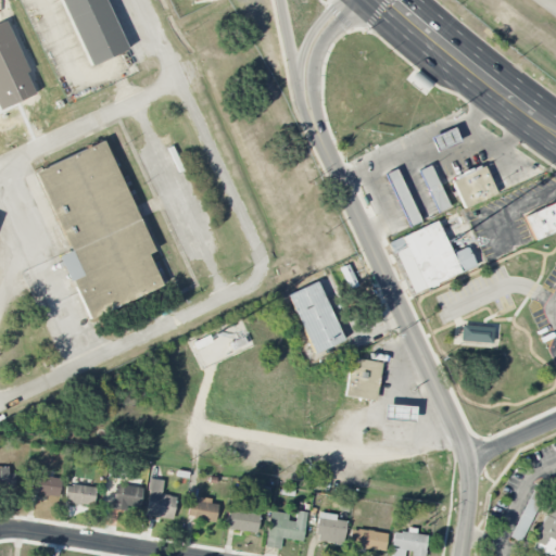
[(61,0),(104,0),(126,48),(91,64),(61,0)]
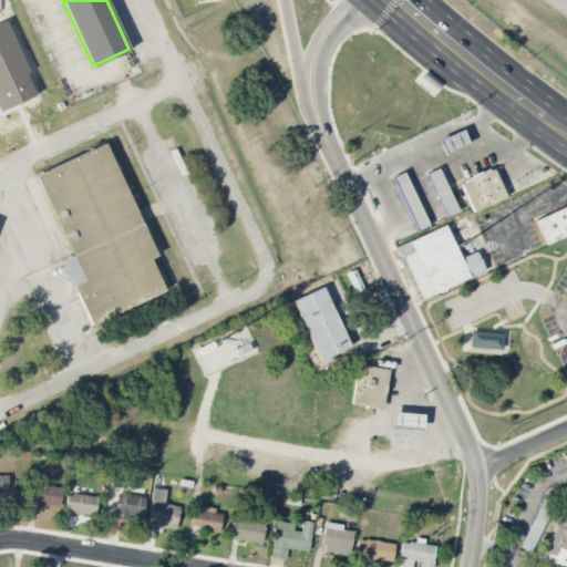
[(37,175),(73,257),(61,263),(90,325),(169,288),(105,144),(37,175)]
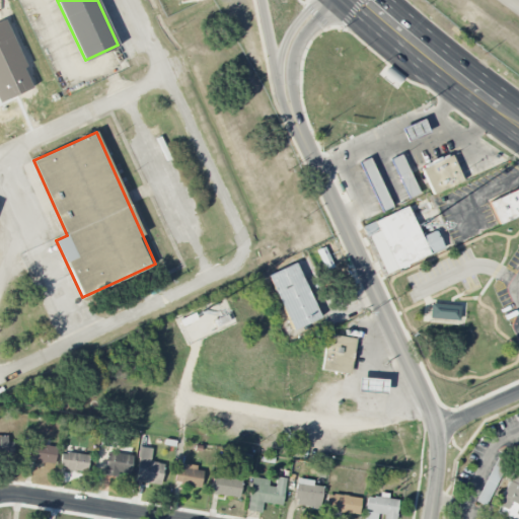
[(432,195),(463,182),(452,154),(421,166),(432,195)]
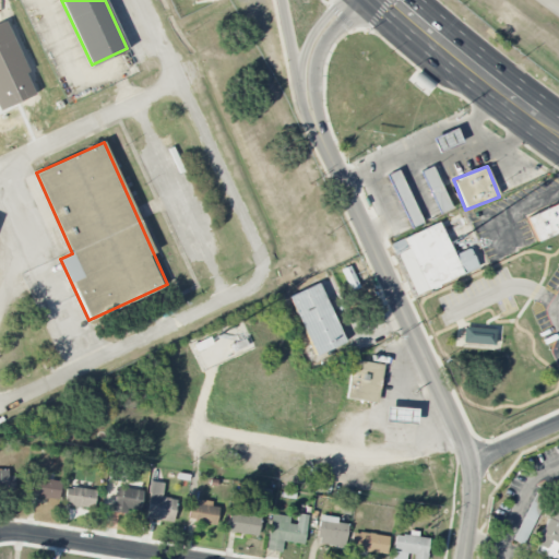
[(428,191),(440,187),(433,167),(421,170),(428,191)]
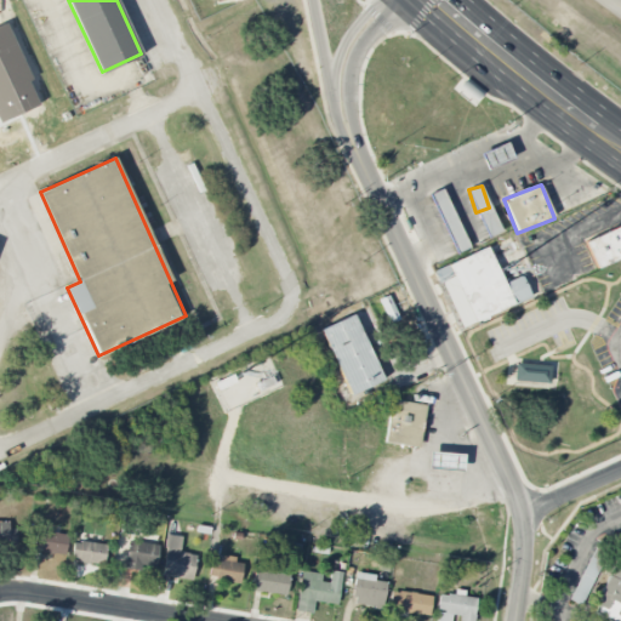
[(431,193),(456,254),(468,249),(444,188),(431,193)]
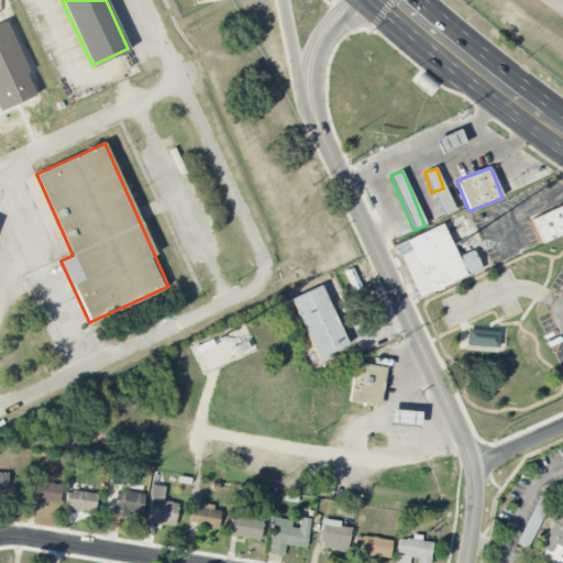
[(396,243),(416,297),(482,272),(473,250),(456,256),(444,224),(396,243)]
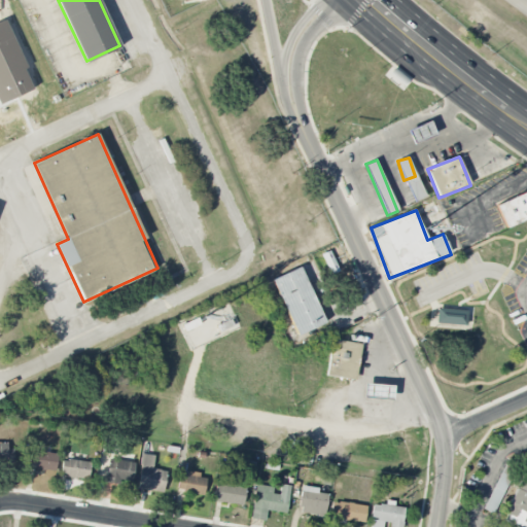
[(325,323),(301,267),(273,279),(296,336),(325,323)]
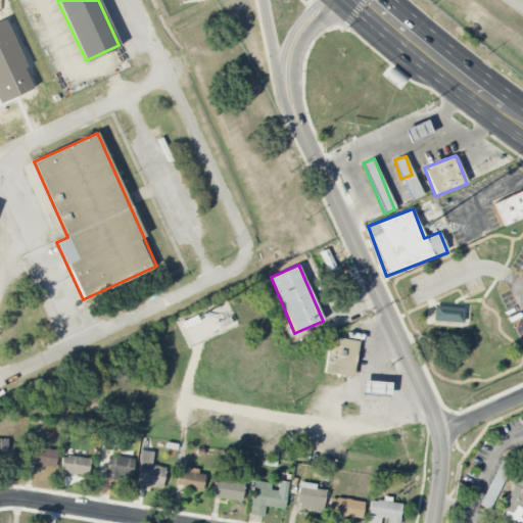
[(433,321),(463,322),(464,307),(433,306),(433,321)]
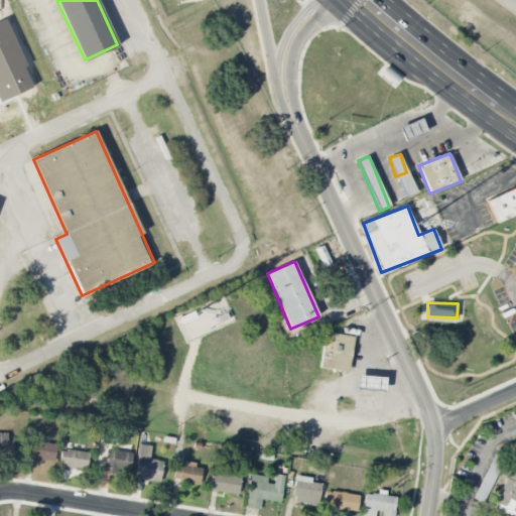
[(320,368),(349,371),(353,336),(324,333),(320,368)]
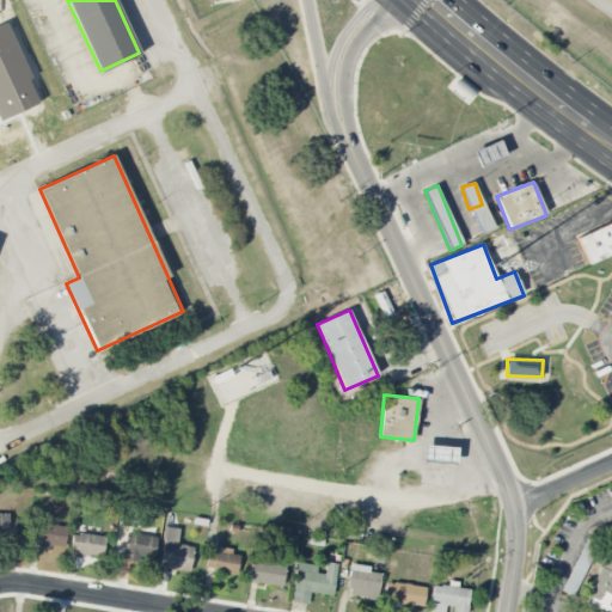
[(421,461),(454,463),(454,447),(422,446),(421,461)]
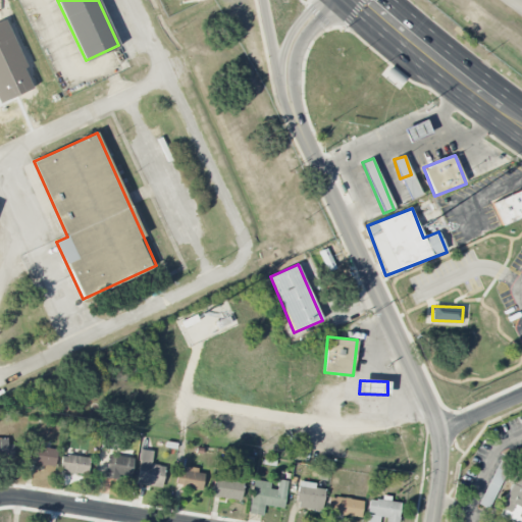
[(0,459),(11,459),(10,438),(0,438),(0,459)]
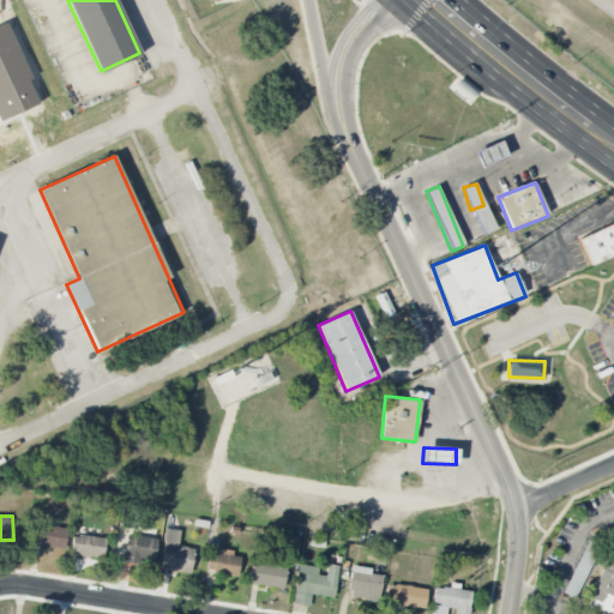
[(34,542),(64,549),(68,530),(37,523),(34,542)]
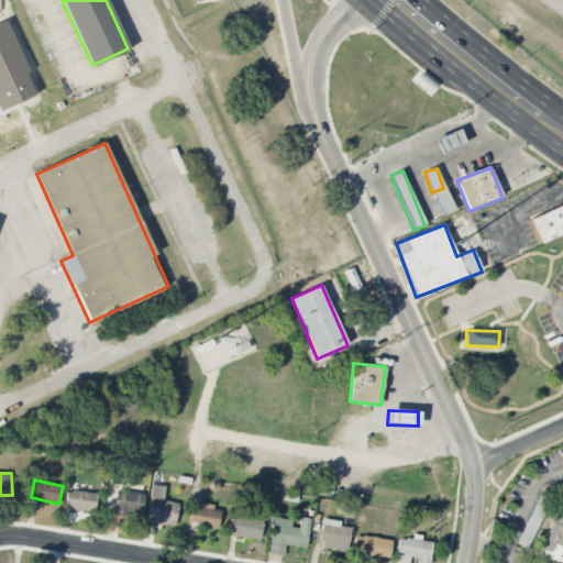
[(174,526),(177,503),(163,501),(164,486),(152,485),(146,521),(174,526)]
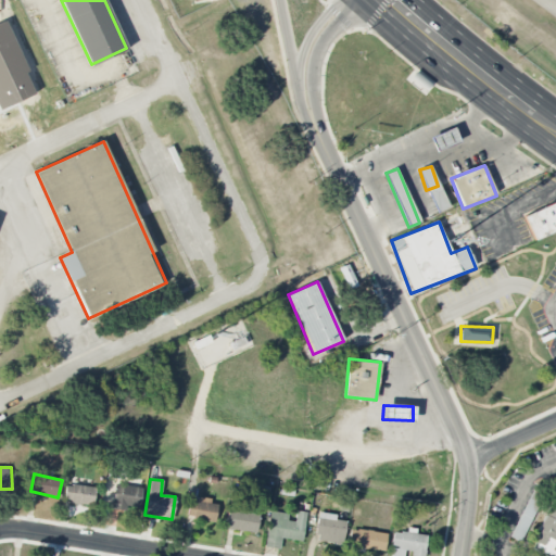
[(65,484),(64,502),(93,505),(95,487),(65,484)]
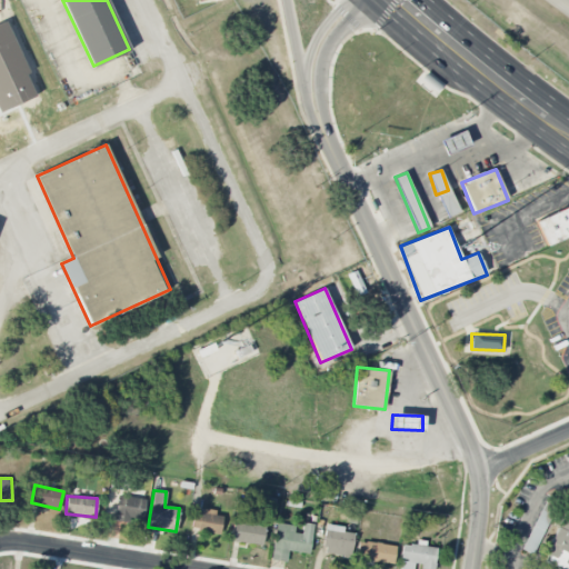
[(115,521),(129,522),(130,518),(143,519),(145,498),(116,497),(115,521)]
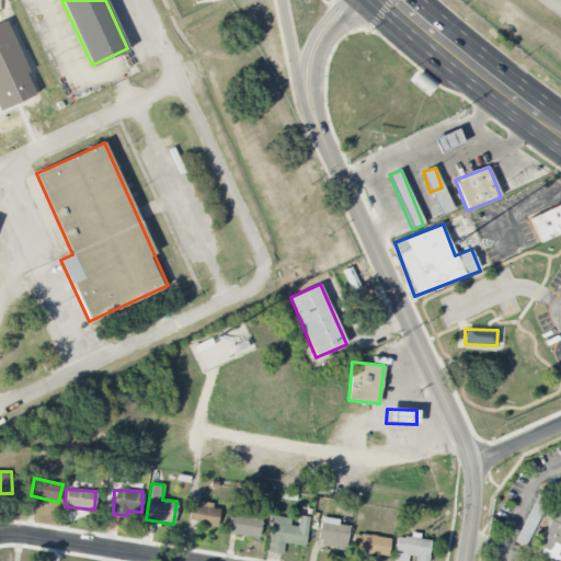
[(219,505),(191,503),(189,523),(217,525),(219,505)]
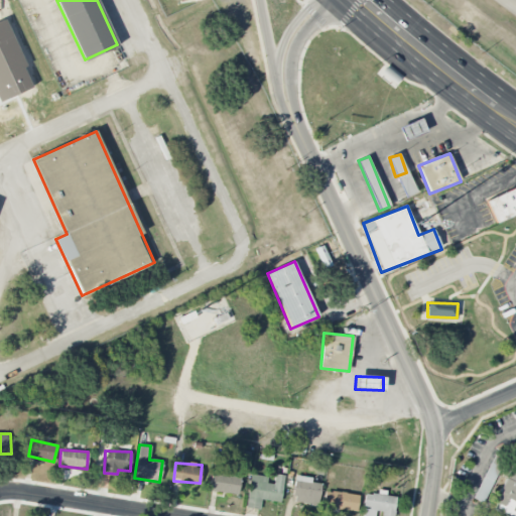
[(515,515),(515,465),(511,464),(493,510),(510,515),(515,515)]
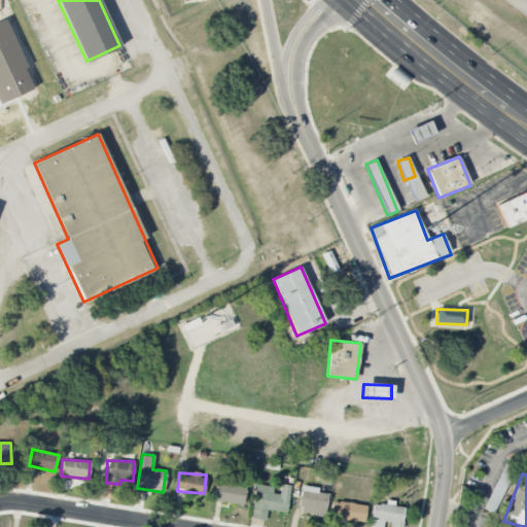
[(494,514),(506,486),(497,481),(484,508),(494,514)]
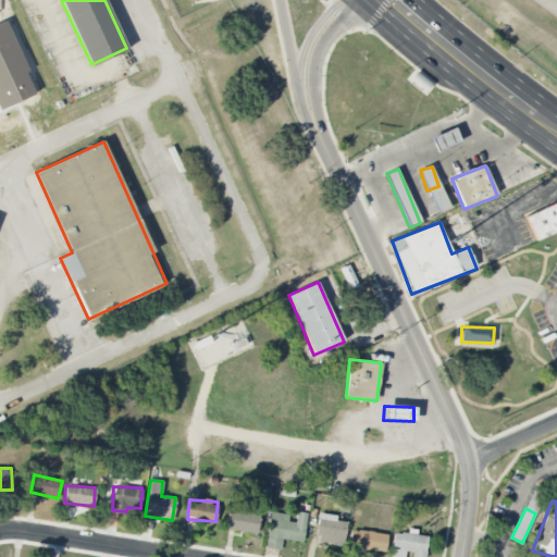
[(259,515),(229,510),(225,530),(257,534),(259,515)]
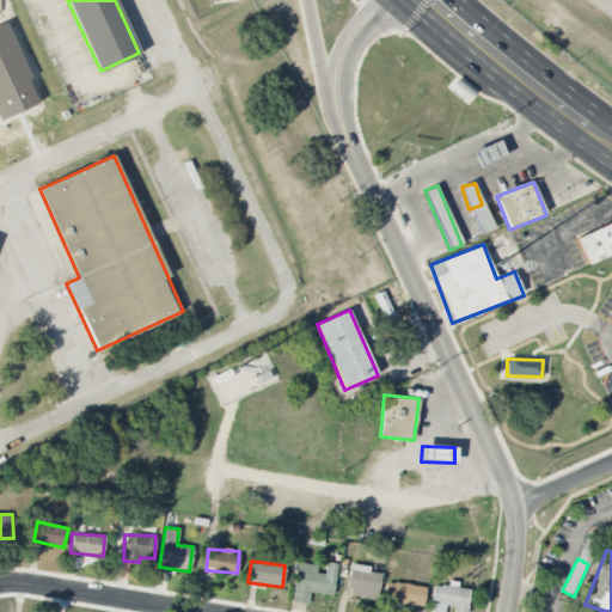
[(297,563),(293,603),(308,604),(310,593),(334,595),(336,563),(325,562),(324,574),(316,573),(316,565),(297,563)]
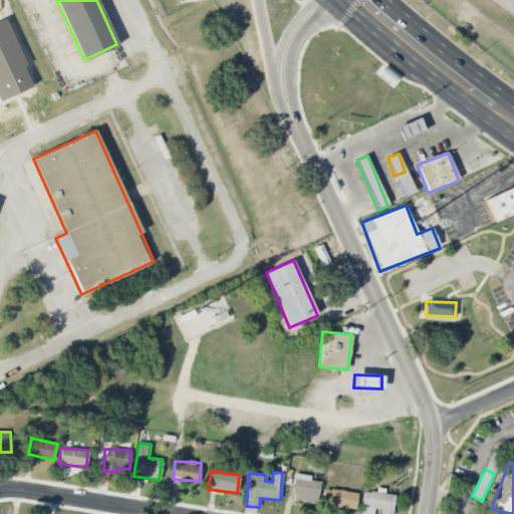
[(317,502),(319,481),(310,481),(310,475),(294,474),(292,500),(317,502)]
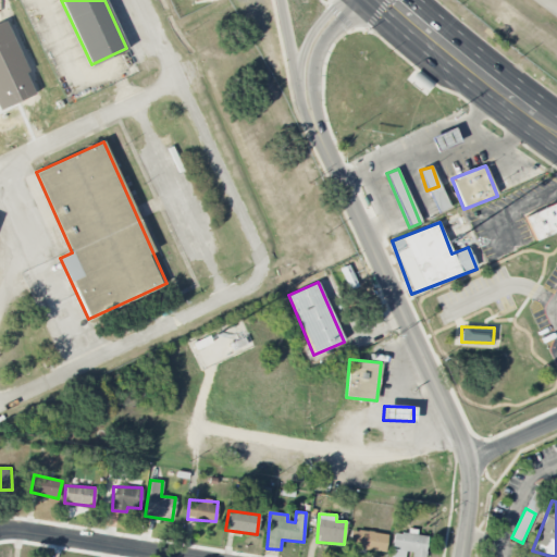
[(349,531),(348,548),(386,551),(386,533),(349,531)]
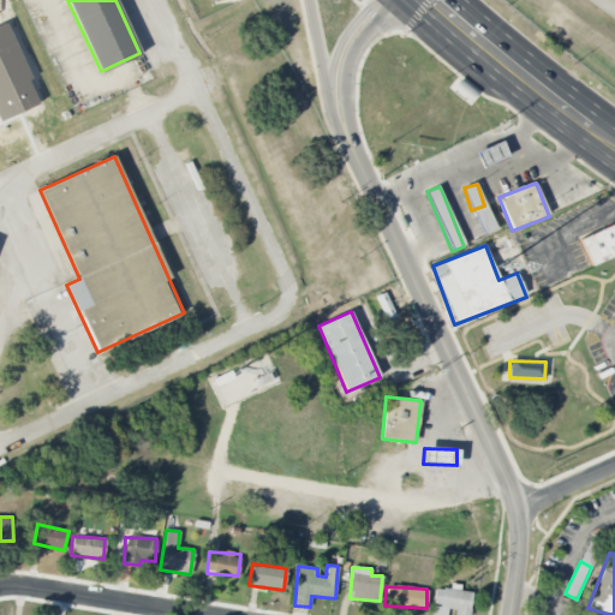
[(430,614),(446,614),(447,613),(470,614),(472,590),(451,587),(451,590),(435,587),(433,604),(430,614)]
